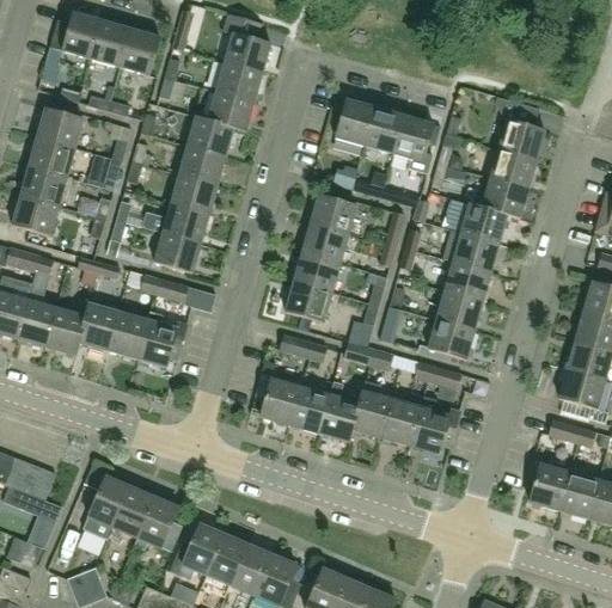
[(171,48),(172,48),(183,50),(195,12),(182,8),(171,48)]
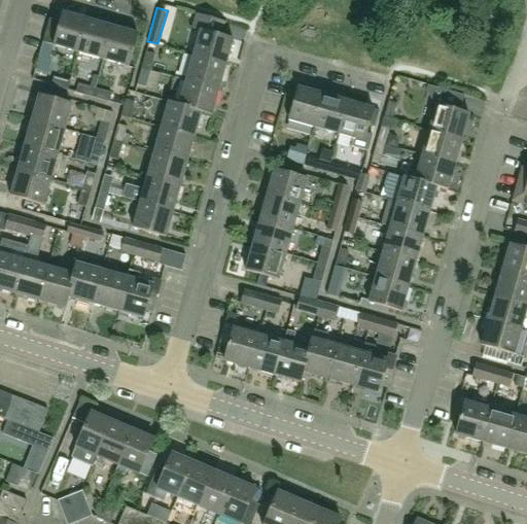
[(77,49),(86,18),(61,9),(51,42),(77,49)]
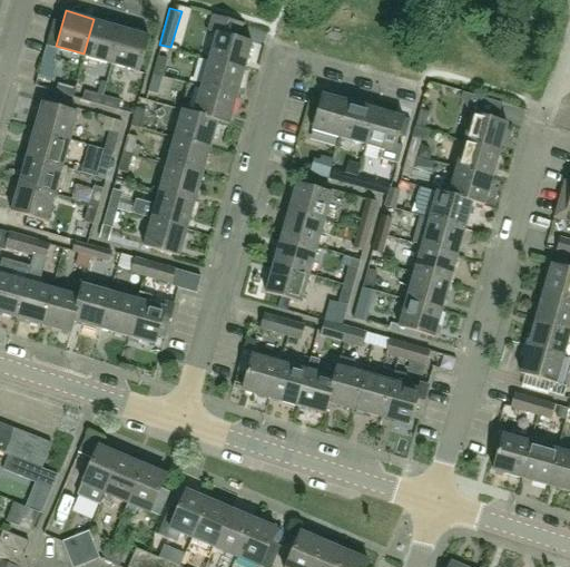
[(207,57),(243,67),(251,40),(238,36),(243,21),(212,12),(207,29),(215,31),(207,57)]
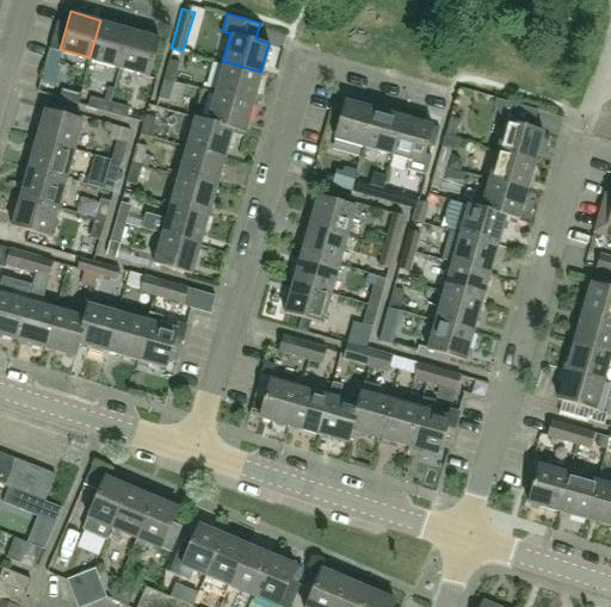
[(118,66),(129,29),(100,20),(90,57),(118,66)]
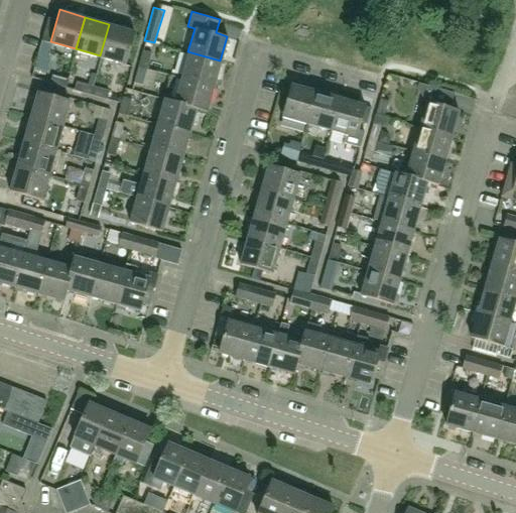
[(109,24),(100,55),(124,62),(133,31),(109,24)]
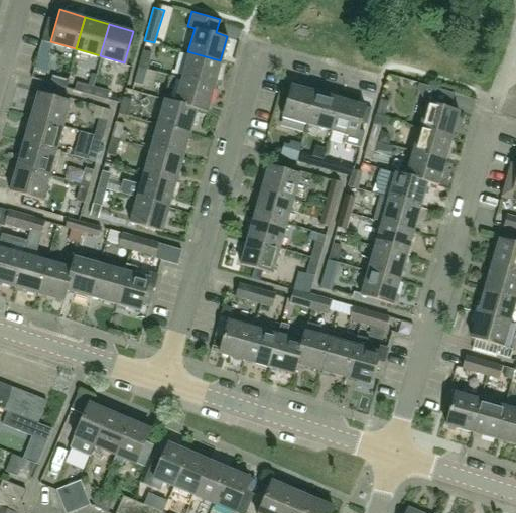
[(138,65),(147,68),(151,50),(142,48),(138,65)]
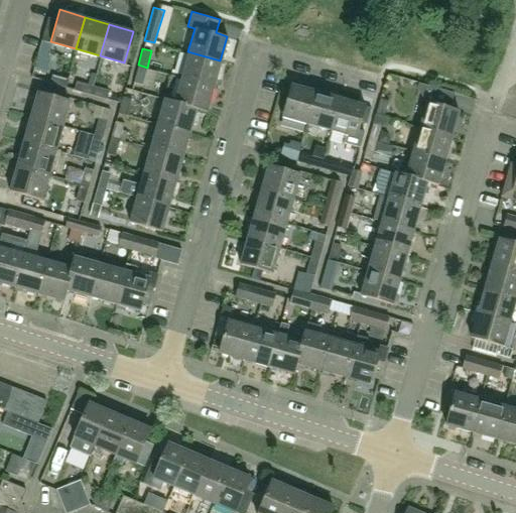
[(220,60),(187,51),(181,77),(214,86),(220,60)]
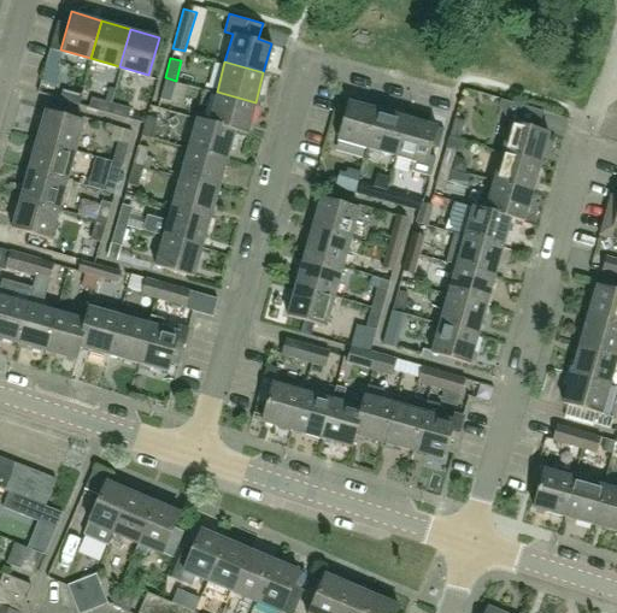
[(176,81),(165,77),(160,96),(170,99),(176,81)]
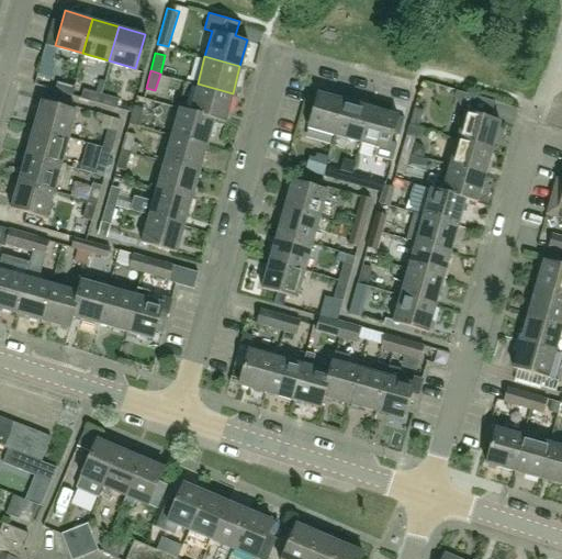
[(72,93),(75,84),(57,79),(55,88),(72,93)]
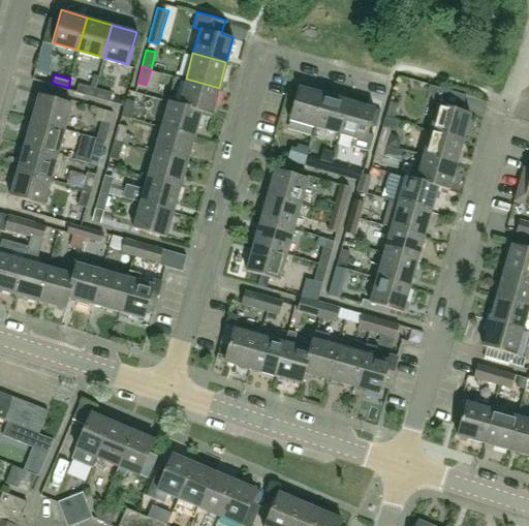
[(200,110),(200,111),(211,114),(219,88),(186,79),(179,102),(179,104),(200,110)]
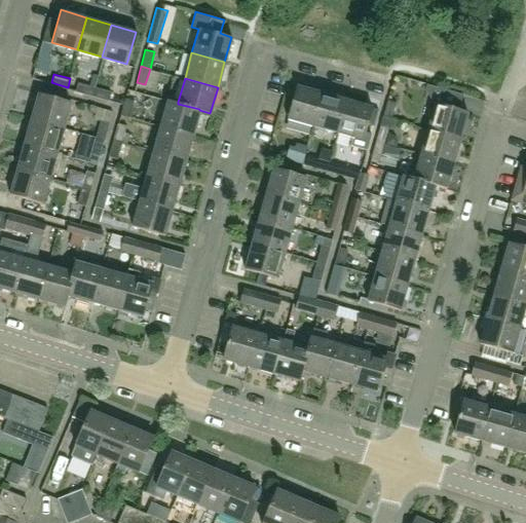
[(78,81),(76,89),(92,95),(95,85),(78,81)]
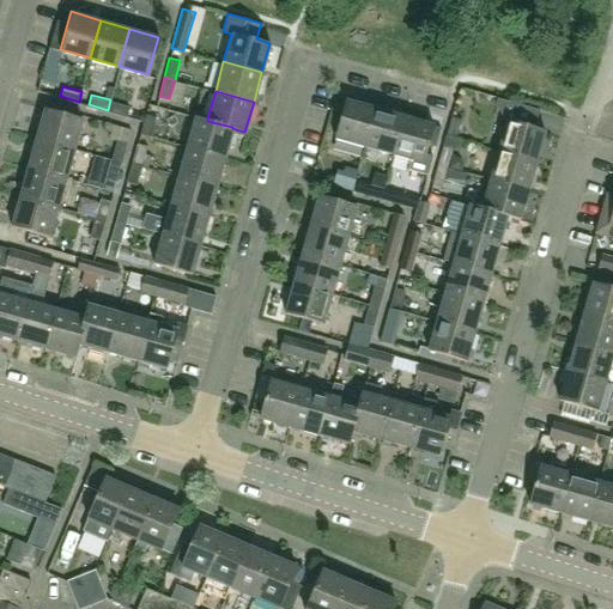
[(110,99),(108,110),(127,115),(129,105),(110,99)]
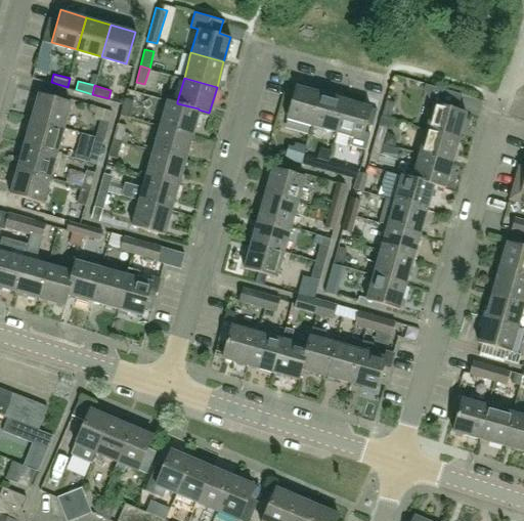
[(294,85),(285,117),(310,124),(319,92),(294,85)]
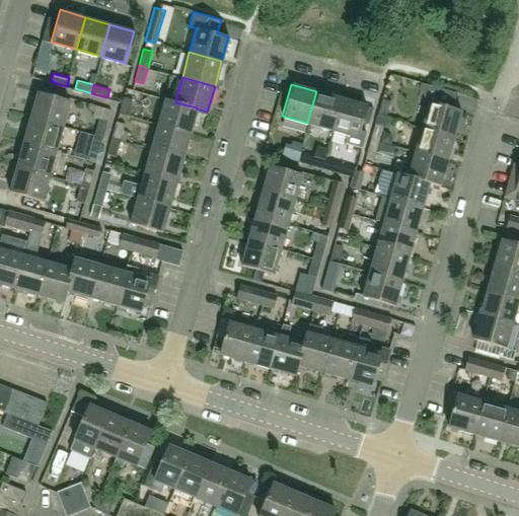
[(30,117),(63,126),(70,100),(38,91),(30,117)]
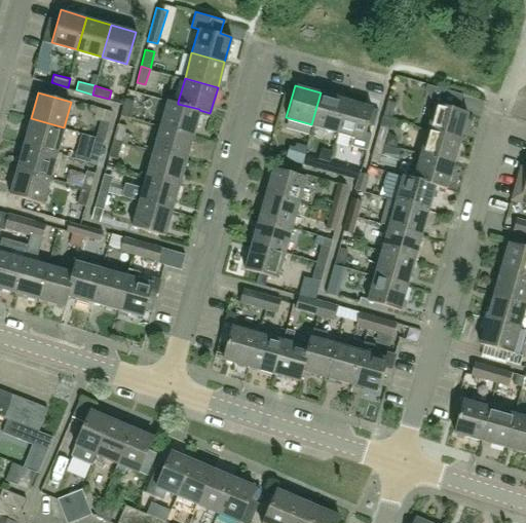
[(337,132),(346,100),(321,92),(311,124),(337,132)]
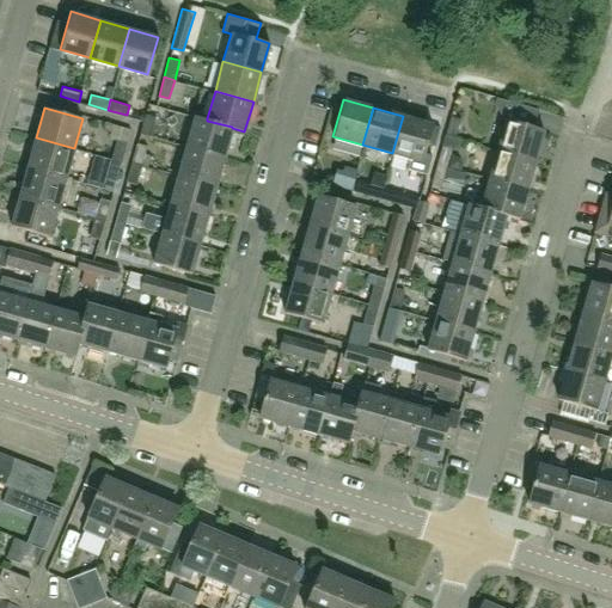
[(155,116),(146,112),(140,131),(151,135),(155,116)]
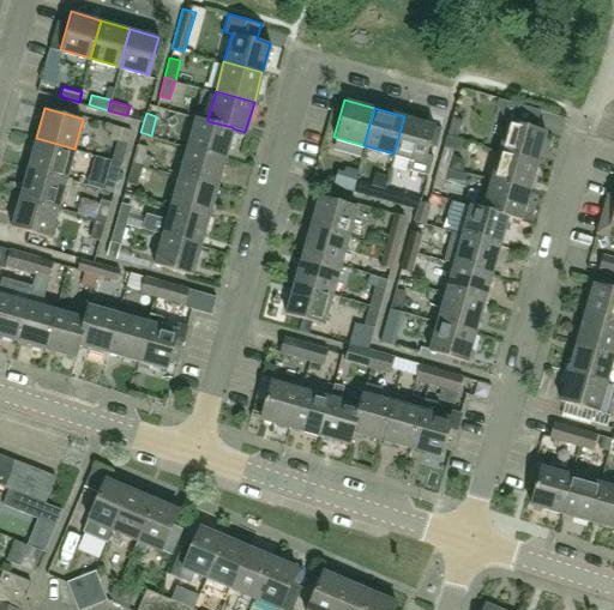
[(452,114),(447,134),(457,137),(463,118),(452,114)]
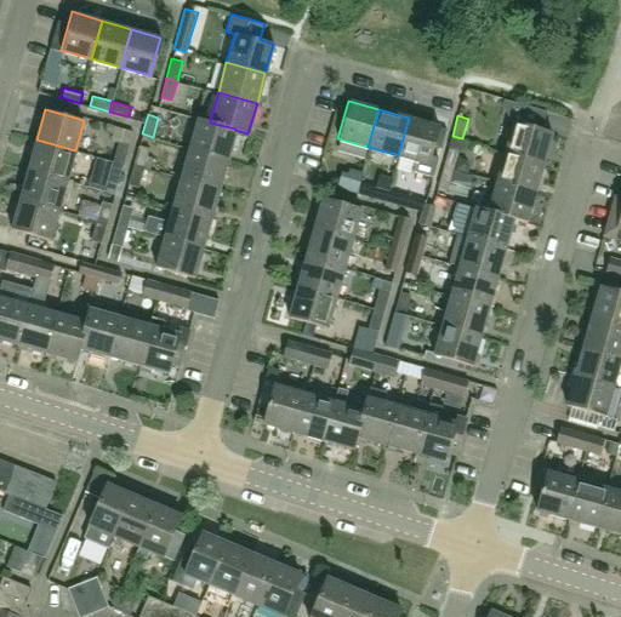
[(189,148),(227,159),(235,130),(235,129),(210,123),(210,120),(198,118),(189,148)]
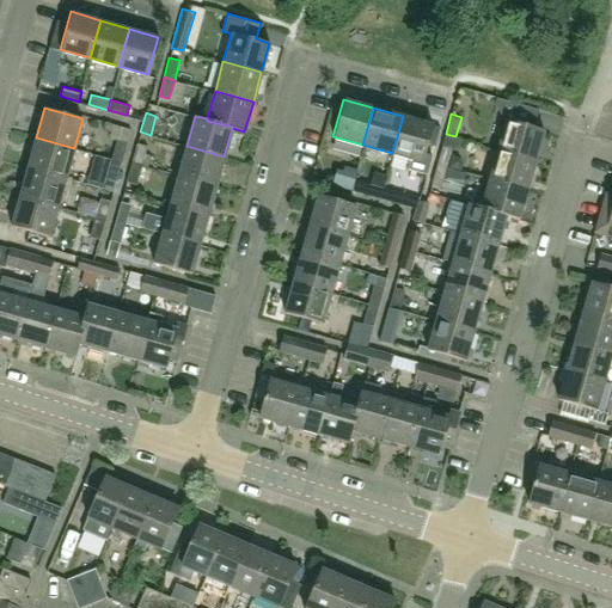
[(403,116),(392,153),(408,158),(404,167),(426,173),(432,152),(424,151),(427,142),(432,124),(403,116)]
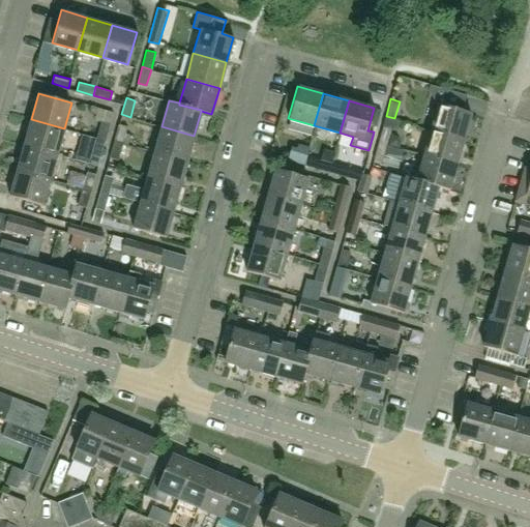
[(430,129),(464,139),(471,112),(438,103),(430,129)]
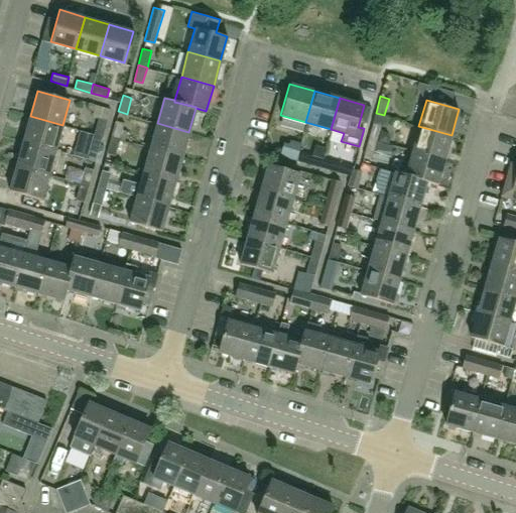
[(364,105),(360,120),(366,122),(371,107),(364,105)]
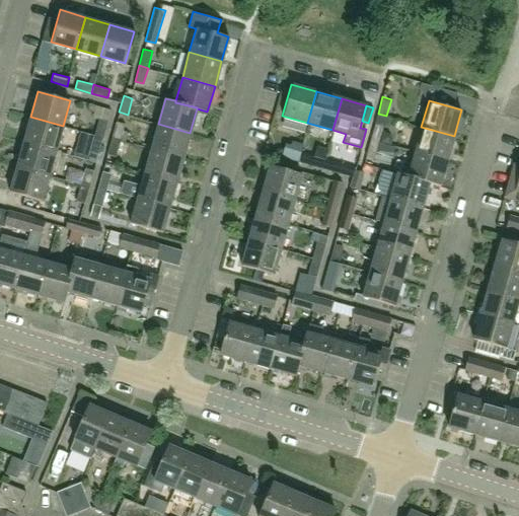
[(63,126),(30,117),(23,141),(55,150),(63,126)]
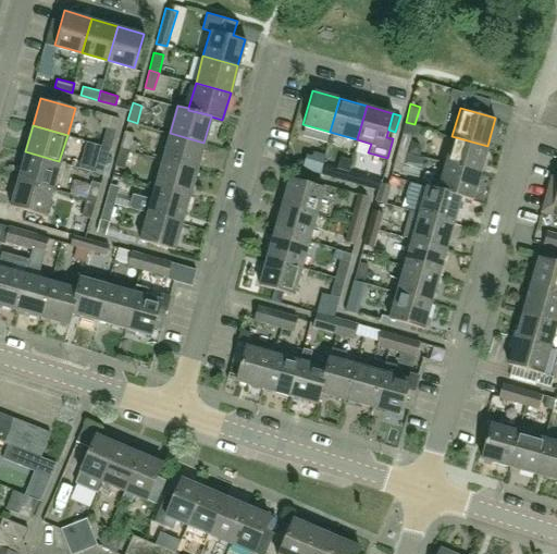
[(115,128),(107,126),(101,145),(111,147),(115,128)]
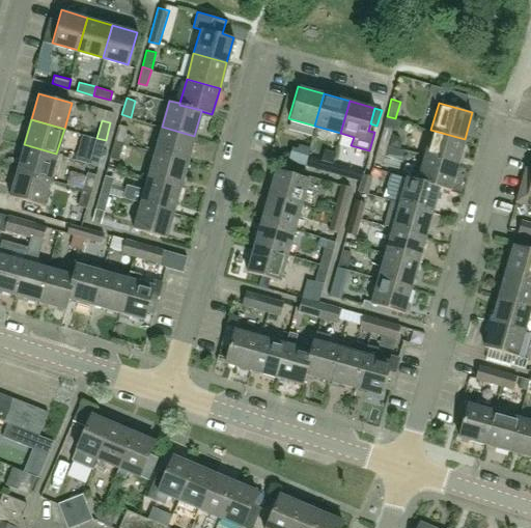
[(123,143),(126,132),(128,126),(119,122),(114,140),(123,143)]
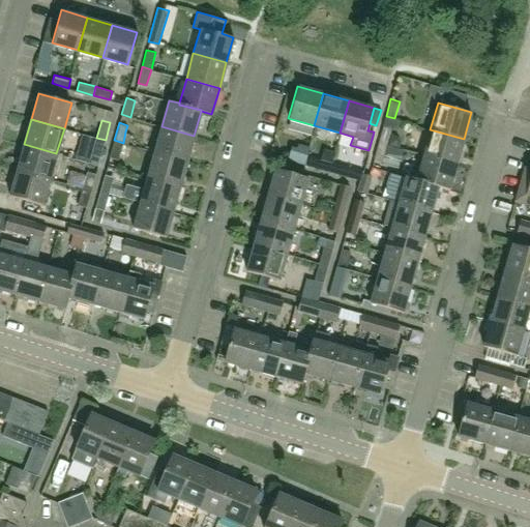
[(383,124),(378,141),(387,144),(392,126),(383,124)]
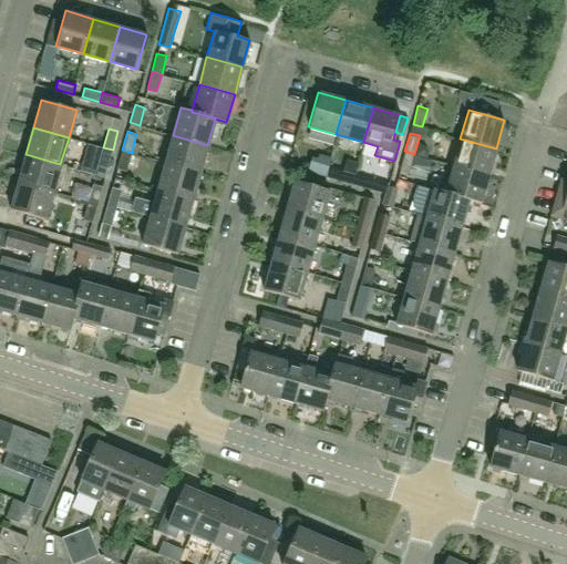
[(207,145),(173,135),(165,162),(199,172),(207,145)]
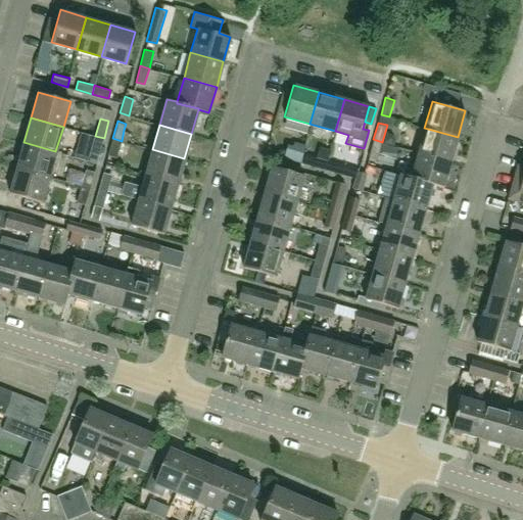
[(418,151),(450,160),(458,137),(424,128),(418,151)]
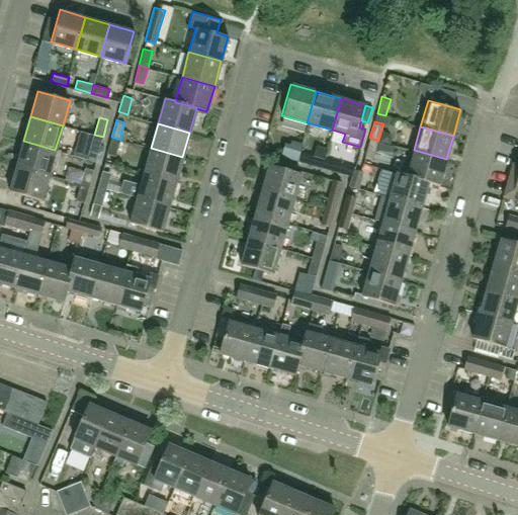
[(103,137),(94,135),(90,150),(98,152),(103,137)]
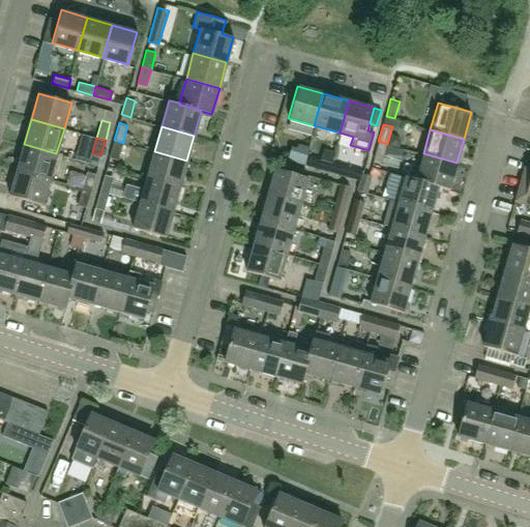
[(118,158),(123,143),(114,140),(110,156),(118,158)]
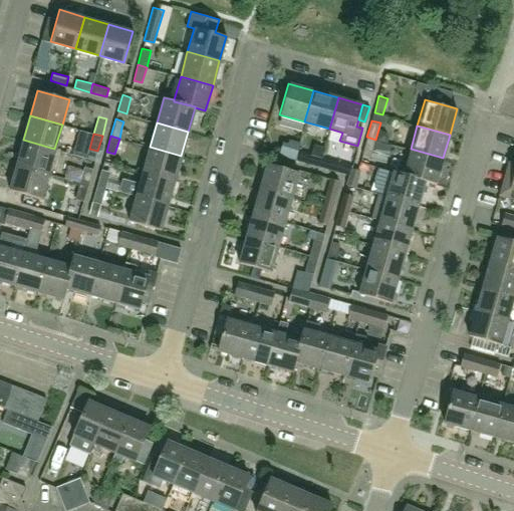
[(388,154),(389,153),(393,154),(396,146),(375,140),(366,137),(362,153),(371,156),(372,150),(388,154)]
